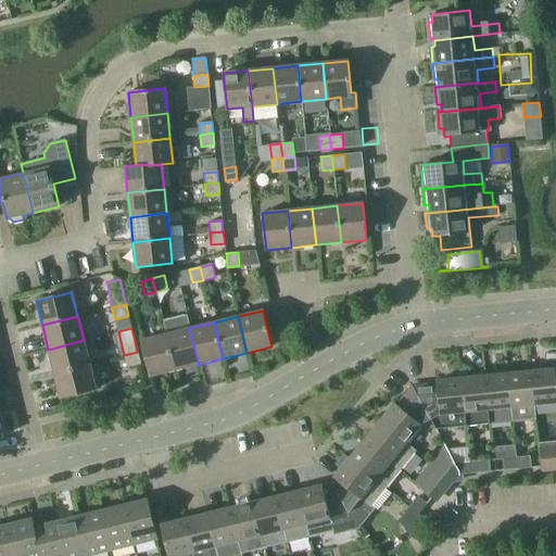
[(174,370),(199,365),(189,328),(165,335),(174,370)]
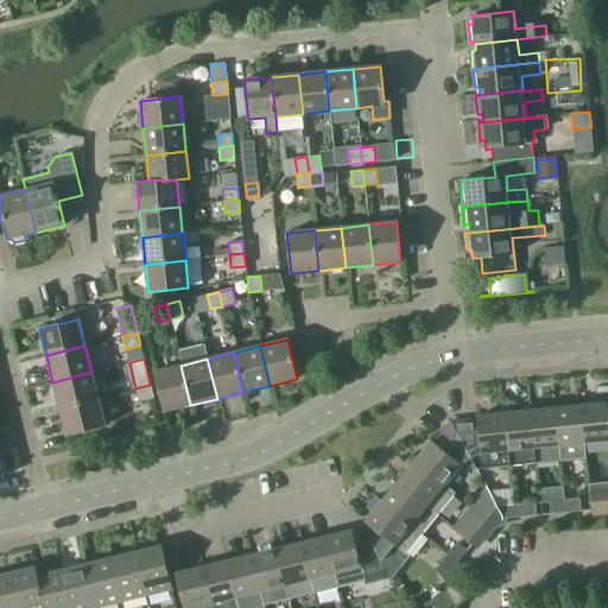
[(164,412),(190,405),(181,366),(153,372),(164,412)]
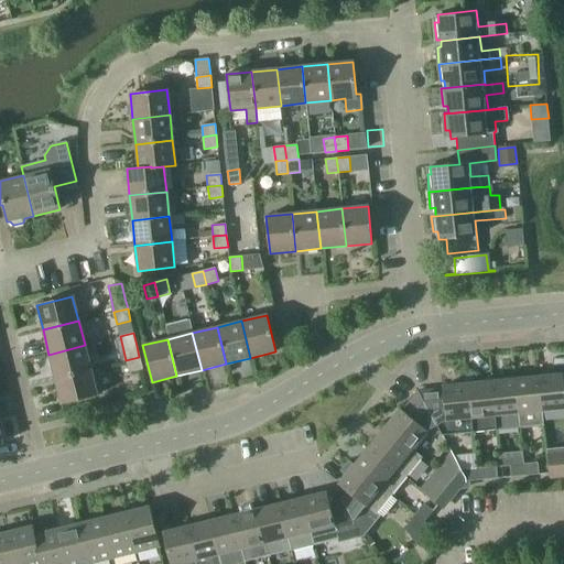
[(55,379),(90,369),(85,345),(49,355),(55,379)]
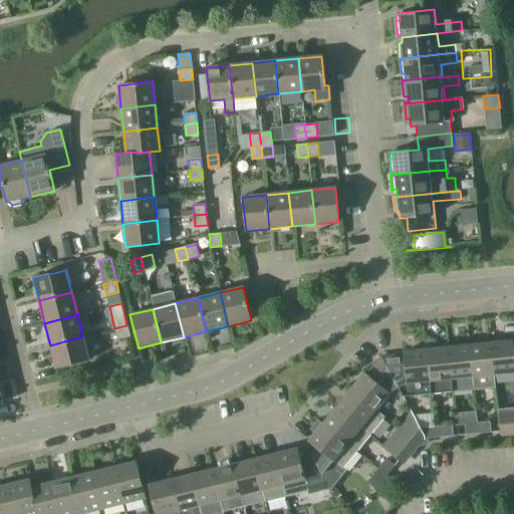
[(126,325),(114,328),(117,339),(130,336),(126,325)]
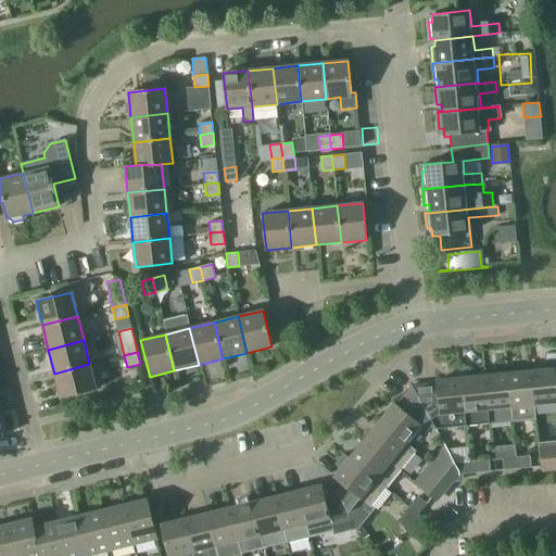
[(89,364),(54,374),(61,397),(96,389),(89,364)]
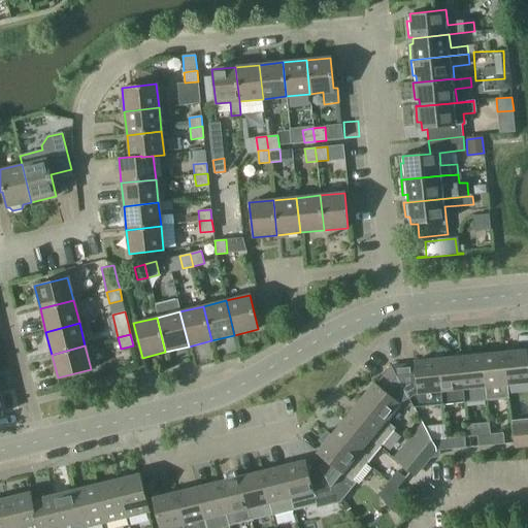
[(527,351),(504,353),(507,385),(527,382),(527,351)]
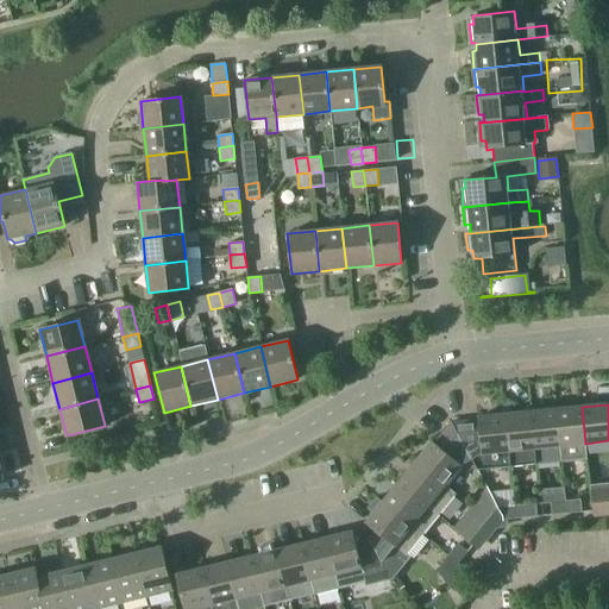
[(556,409),(560,460),(586,458),(585,444),(582,407),(556,409)]
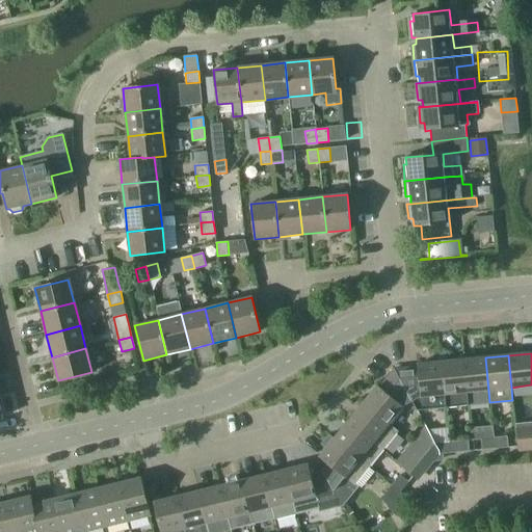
[(463,360),(468,405),(489,402),(485,357),(463,360)]
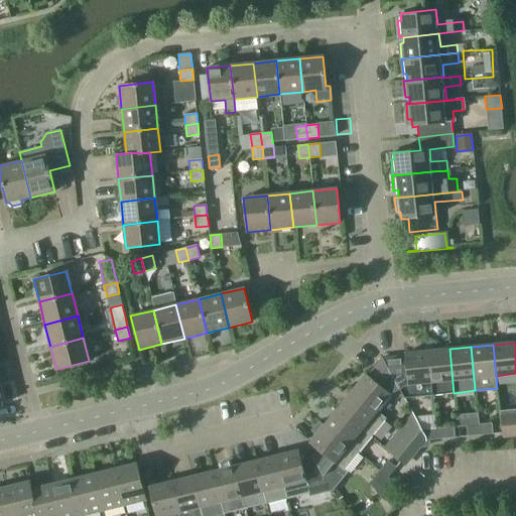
[(428,351),(432,395),(454,393),(449,349),(428,351)]
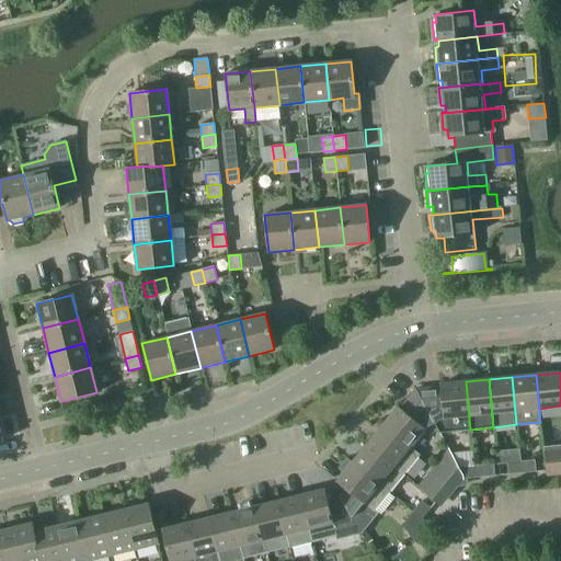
[(415,388),(414,389),(436,430),(437,433),(470,430),(466,381),(441,384),(441,387),(415,388)]
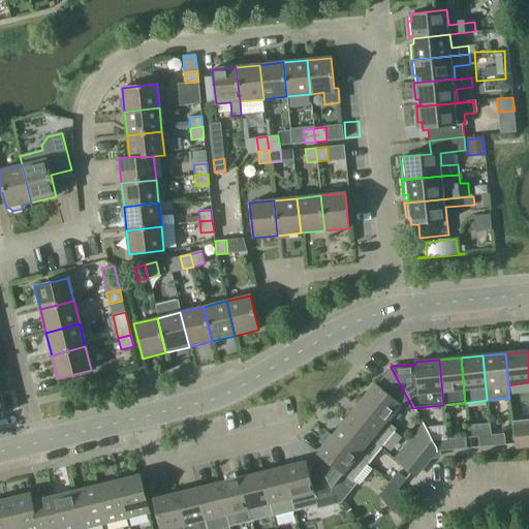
[(374,381),(359,401),(384,423),(399,404),(401,403),(403,407),(411,405),(391,367),(376,383),(374,381)]
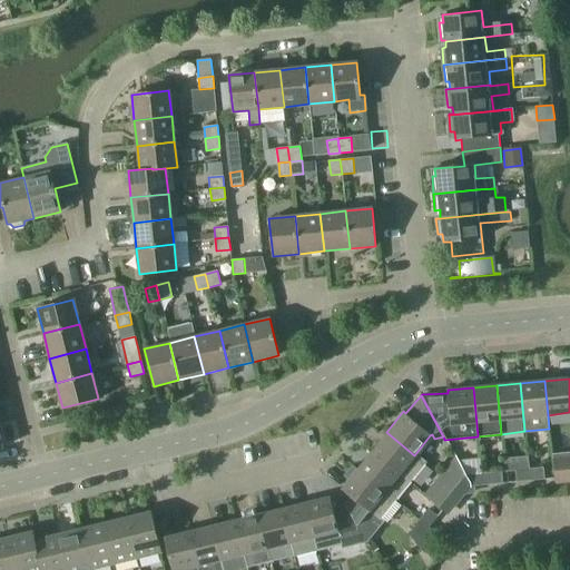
[(371,451),(410,482),(424,463),(414,455),(386,432),(371,451)]
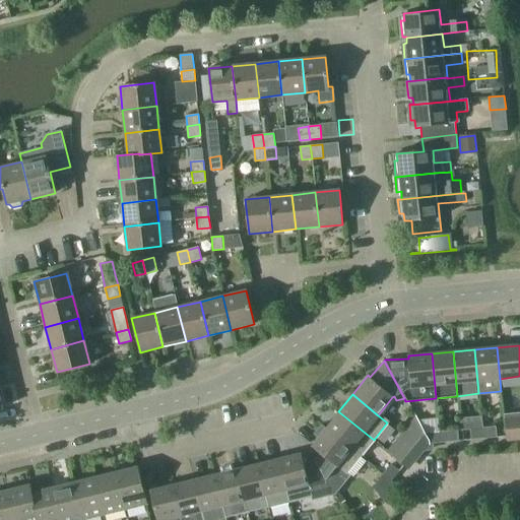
[(325,428),(361,456),(374,440),(338,411),(325,428)]
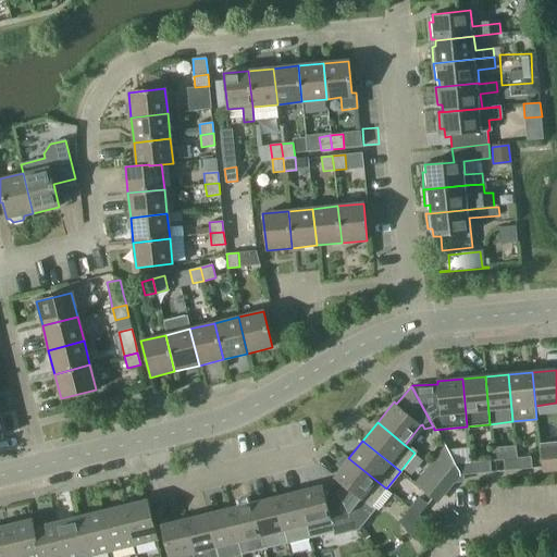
[(463,443),(444,447),(447,465),(467,460),(463,443)]
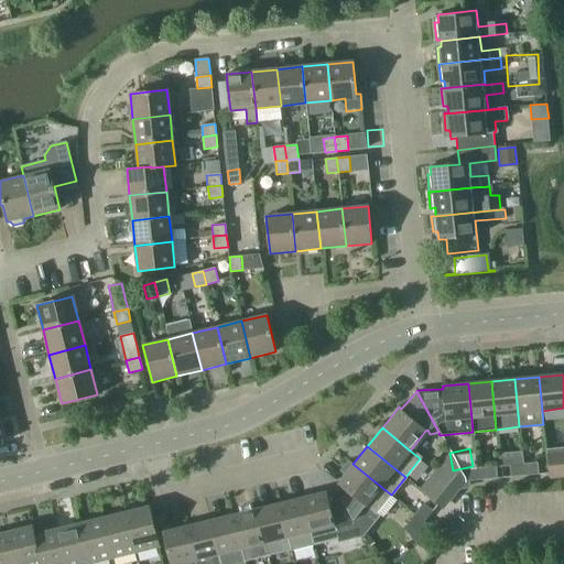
[(563,470),(563,452),(548,454),(550,473),(563,470)]
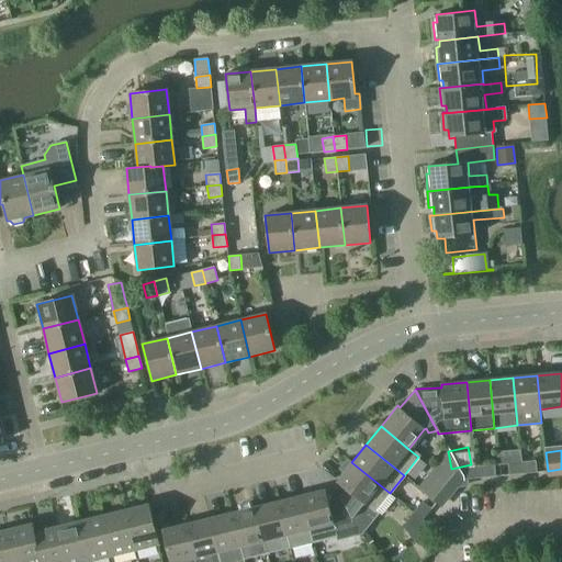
[(339,498),(337,498),(360,535),(378,514),(374,512),(390,493),(351,462),(346,458),(337,469),(343,473),(336,482),(345,490),(339,498)]
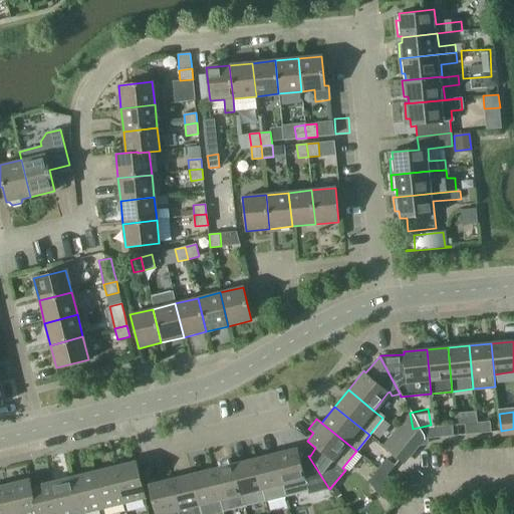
[(476,423),(477,433),(491,432),(490,421),(476,423)]
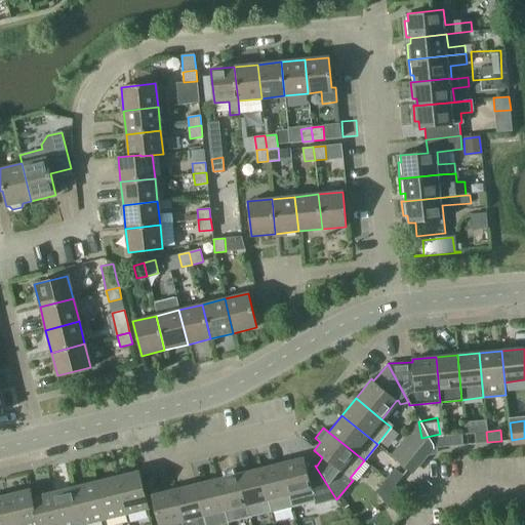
[(476,443),(487,442),(486,432),(475,433),(476,443)]
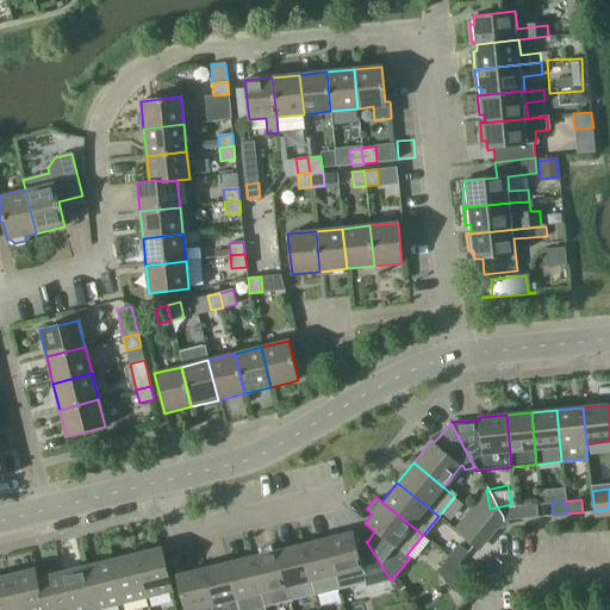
[(521,506),(522,518),(539,517),(537,504),(521,506)]
